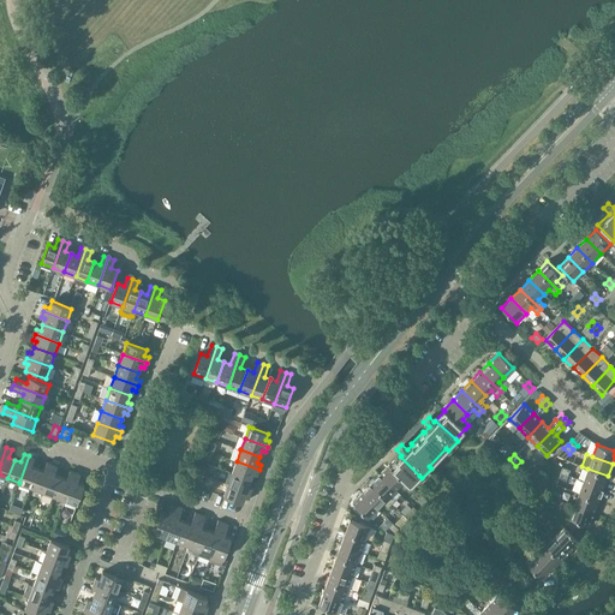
[(19,483),(31,487),(37,469),(31,466),(35,458),(29,455),(19,483)]
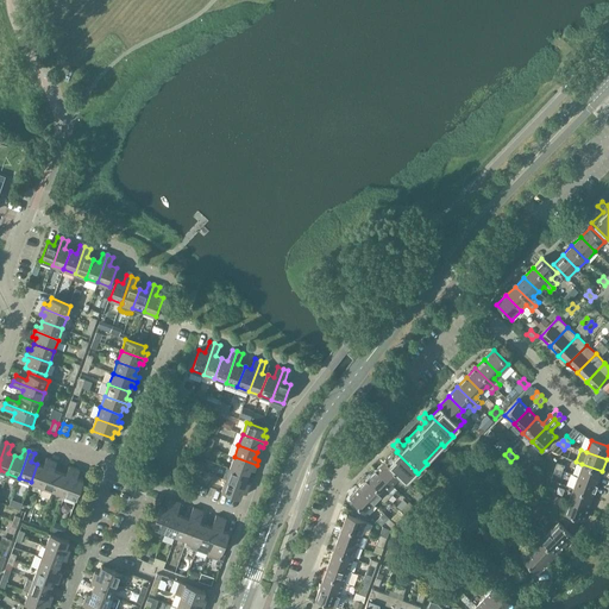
[(376,470),(391,484),(396,479),(402,484),(415,471),(396,452),(387,462),(385,460),(376,470)]
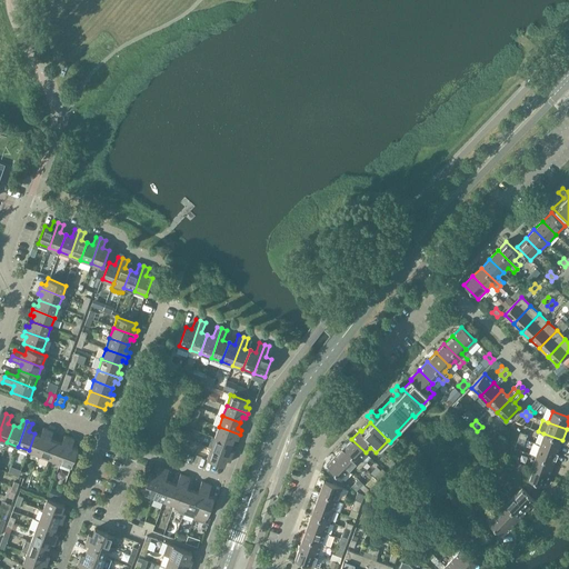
[(219,427),(215,438),(232,443),(235,438),(238,440),(240,435),(219,427)]
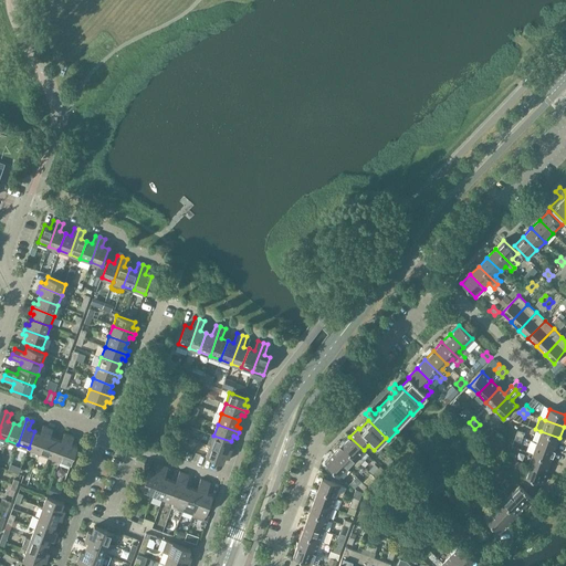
[(29,448),(39,452),(48,427),(43,426),(40,433),(34,431),(29,448)]
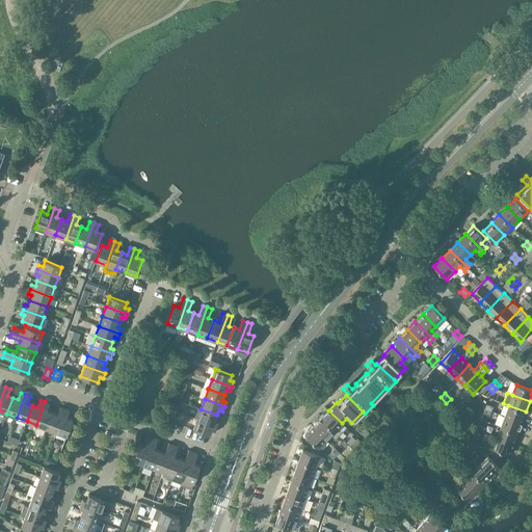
[(455,411),(459,407),(452,400),(448,404),(455,411)]
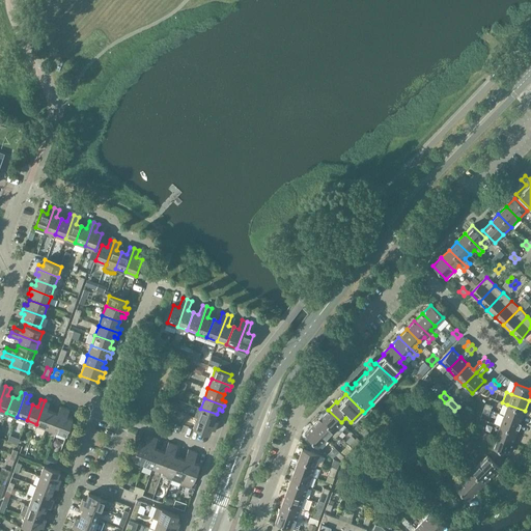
[(36,424),(47,428),(52,412),(47,410),(50,402),(45,400),(36,424)]
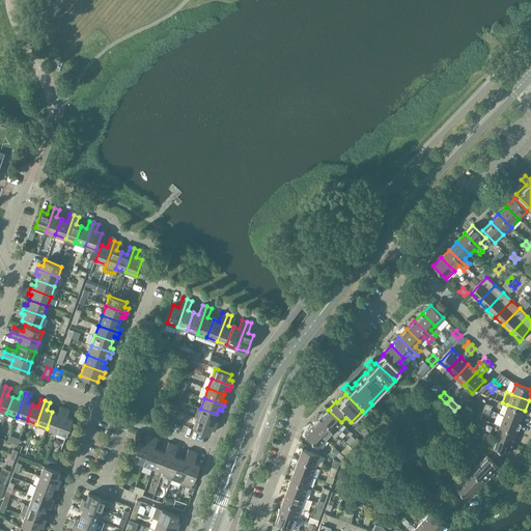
[(507,404),(504,415),(521,421),(525,411),(507,404)]
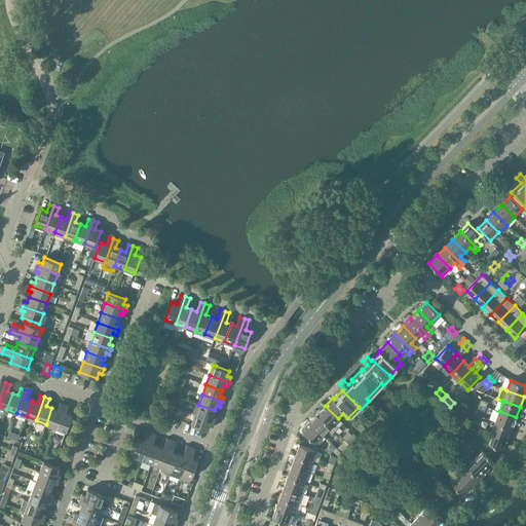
[(46,424),(55,427),(65,404),(60,403),(58,410),(51,408),(46,424)]
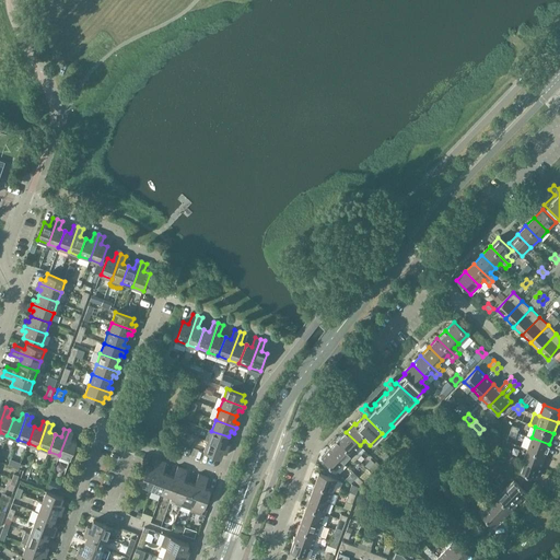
[(69,430),(59,455),(70,459),(77,442),(71,440),(73,432),(69,430)]
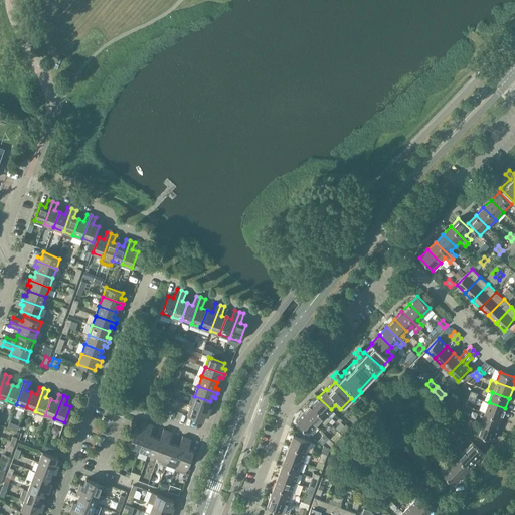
[(194,396),(191,405),(210,412),(211,408),(208,406),(210,401),(194,396)]
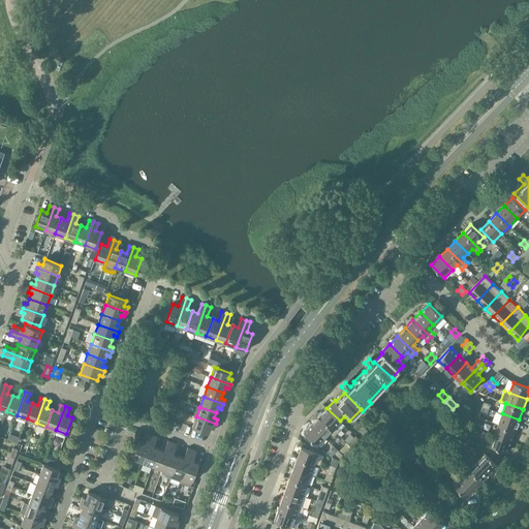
[(327,408),(319,416),(337,433),(340,430),(336,425),(340,421),(327,408)]
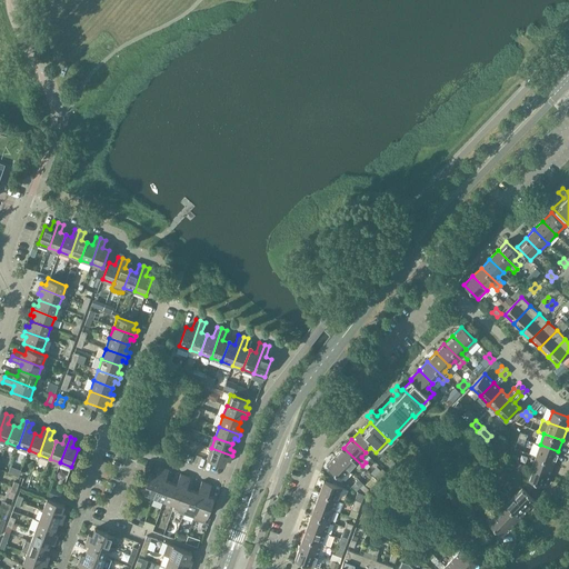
[(540,445),(536,456),(553,463),(558,451),(540,445)]
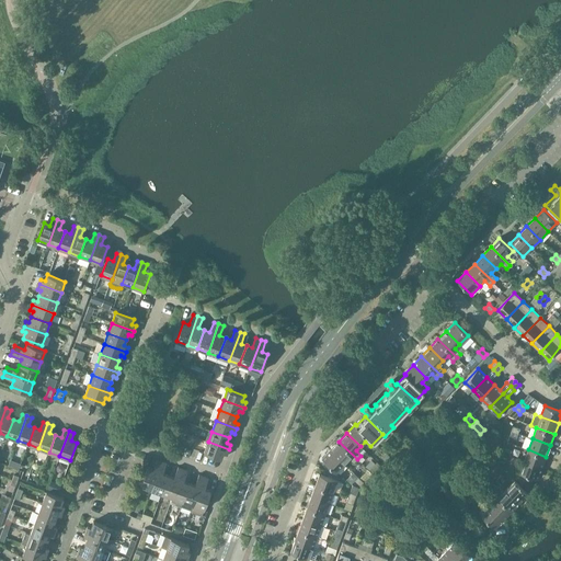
[(229,449),(208,442),(204,453),(221,459),(224,453),(227,455),(229,449)]
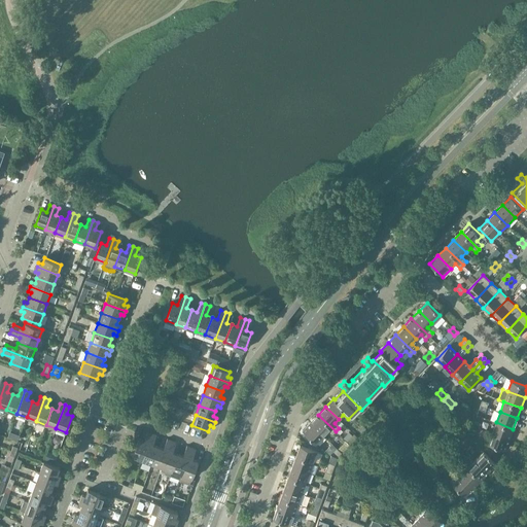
[(318,415),(310,422),(323,435),(327,430),(332,435),(336,431),(318,415)]
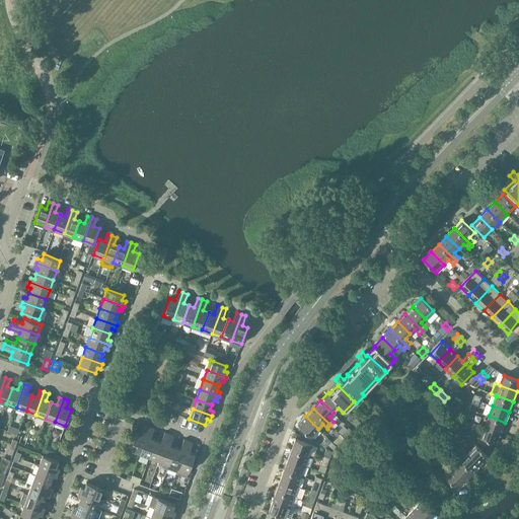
[(318,429),(305,416),(298,424),(310,437),(318,429)]
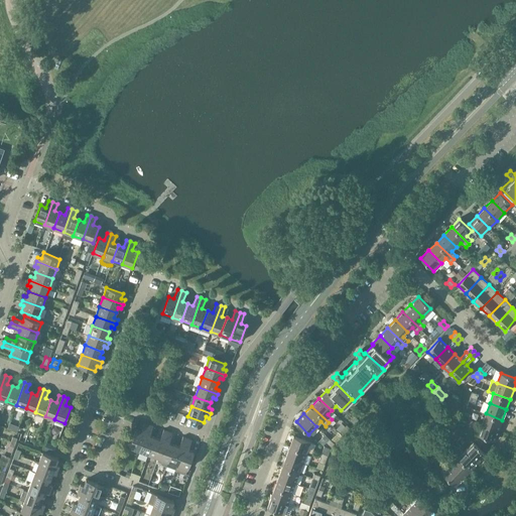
[(482,424),(498,430),(502,420),(486,413),(482,424)]
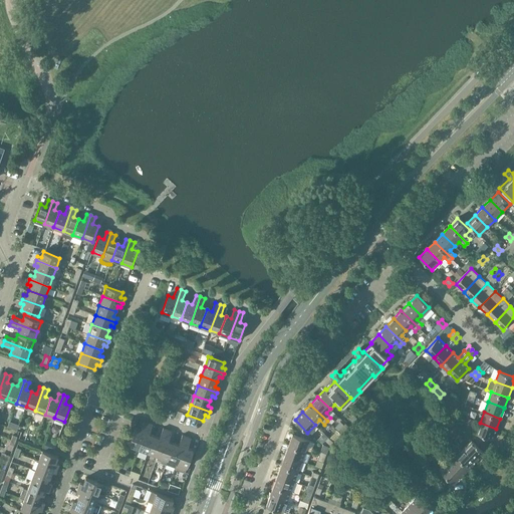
[(129,445),(139,449),(149,423),(144,421),(141,431),(135,428),(129,445)]
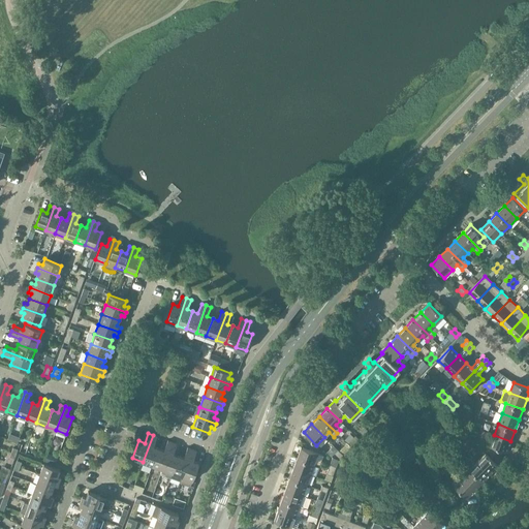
[(157,436),(153,435),(143,462),(153,466),(159,448),(154,446),(157,436)]
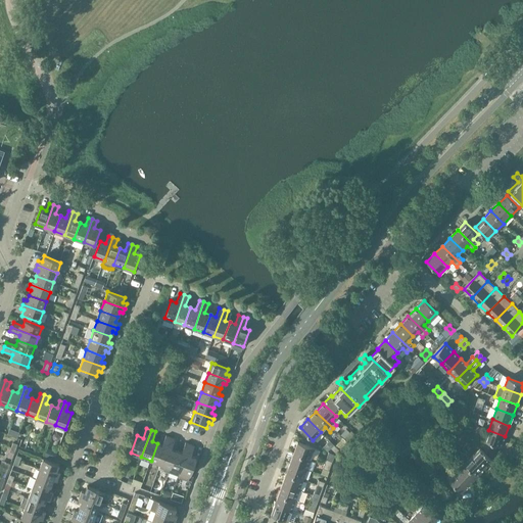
[(505,436),(488,430),(484,440),(502,446),(505,436)]
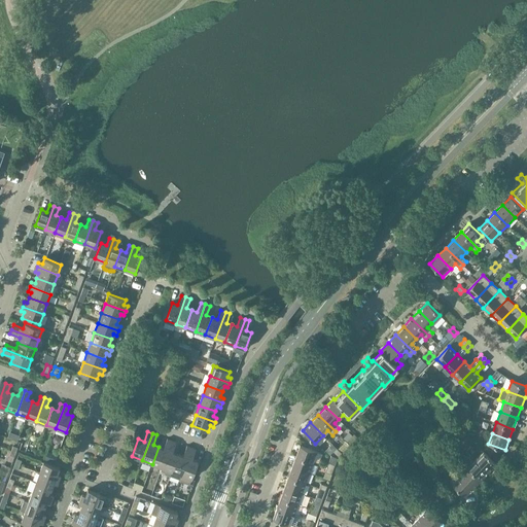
[(152,464),(162,467),(172,441),(167,438),(164,449),(159,447),(152,464)]
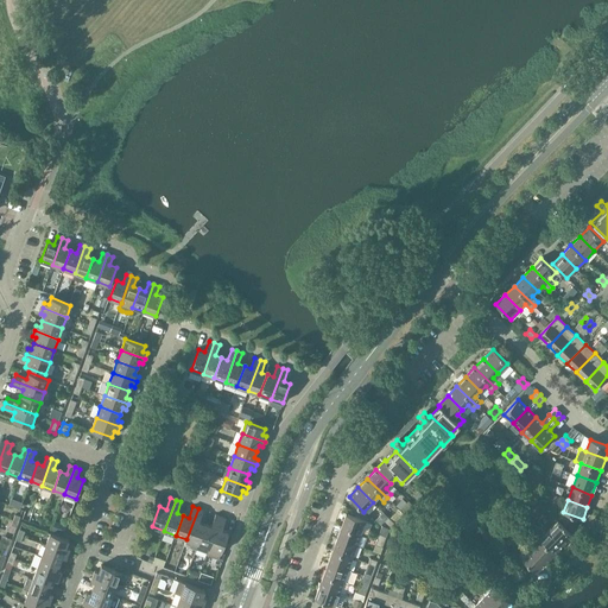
[(203,511),(198,508),(187,539),(184,545),(196,549),(198,544),(206,524),(200,521),(203,511)]
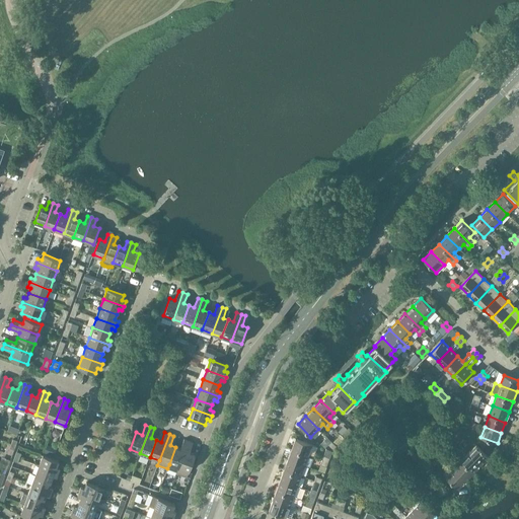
[(453,438),(458,443),(462,440),(457,435),(453,438)]
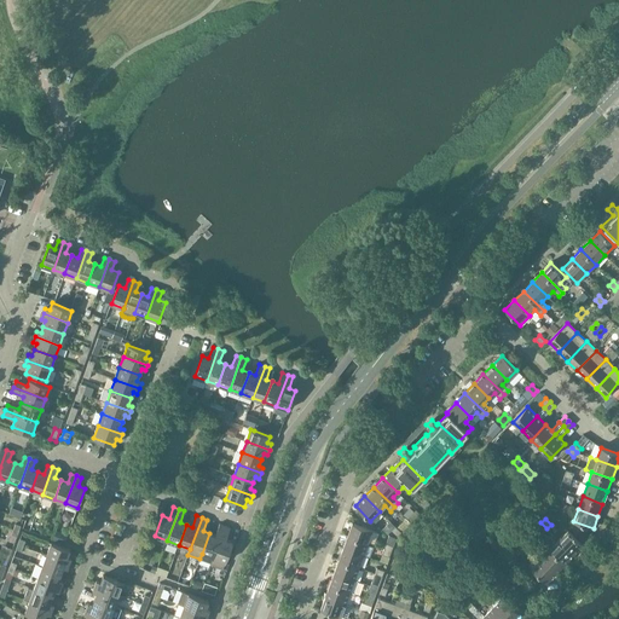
[(352,522),(348,536),(368,543),(372,531),(352,522)]
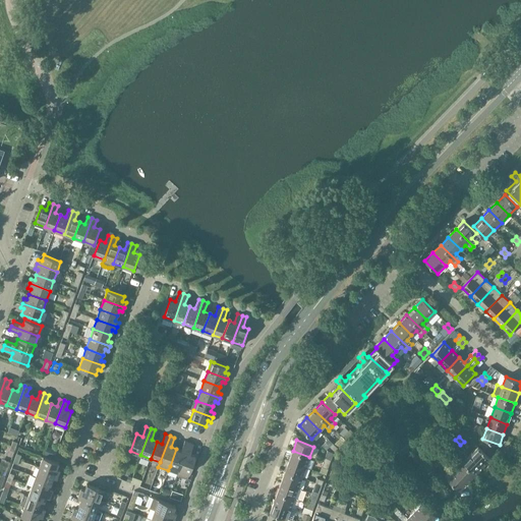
[(460,445),(455,440),(452,444),(457,449),(460,445)]
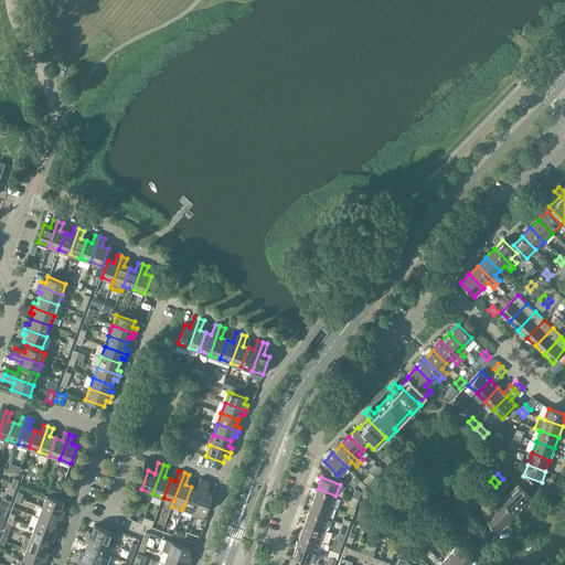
[(182,510),(193,514),(205,480),(200,478),(196,489),(191,487),(184,505),(182,510)]
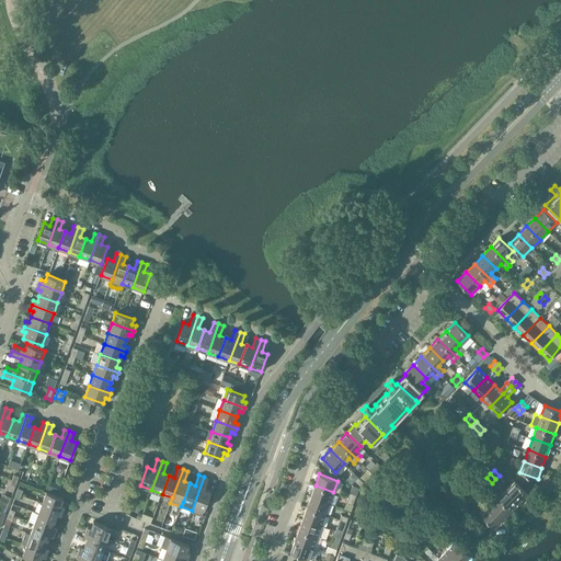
[(192,511),(191,512),(202,515),(210,491),(205,489),(208,479),(204,477),(192,511)]
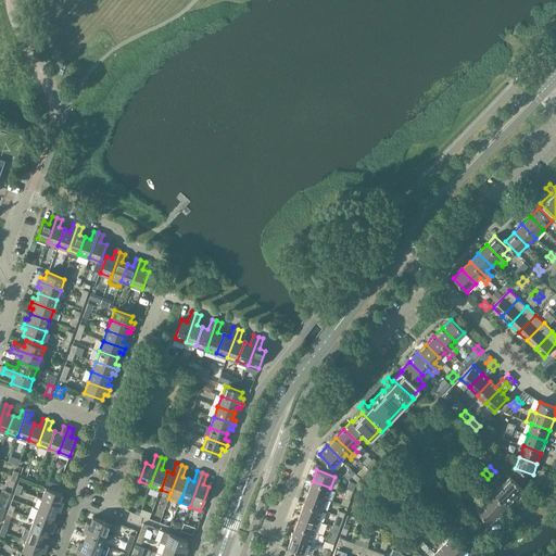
[(352,477),(356,481),(361,478),(355,472),(352,477)]
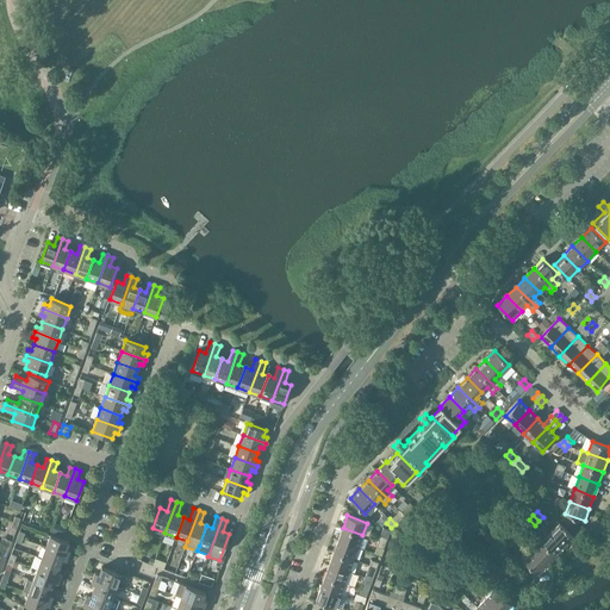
[(560,522),(551,531),(565,547),(574,537),(560,522)]
